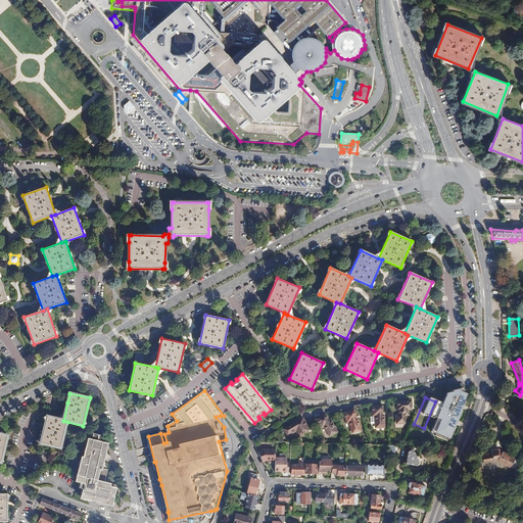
[(403,402),(396,402),(396,412),(398,411),(398,416),(395,416),(395,425),(403,425),(403,417),(408,417),(408,412),(410,412),(410,402),(403,402)]
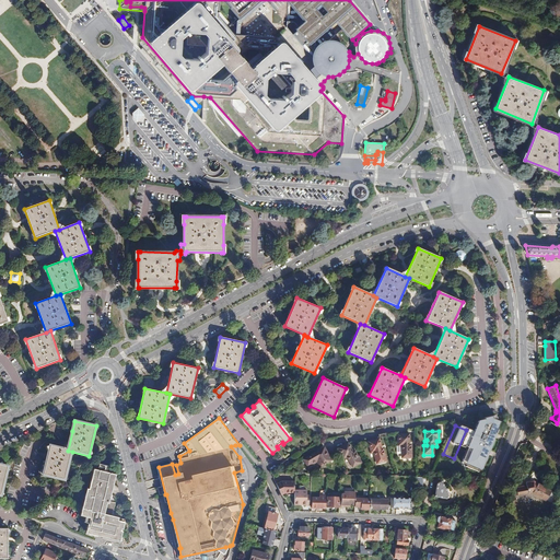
[(403,435),(398,435),(398,446),(401,446),(401,458),(411,458),(411,446),(409,445),(409,435),(403,435)]
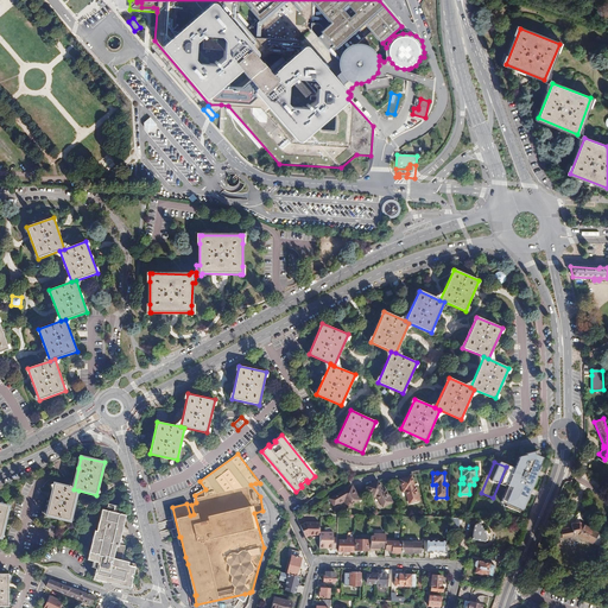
[(404,480),(399,481),(401,492),(405,492),(407,504),(418,501),(415,488),(412,489),(410,479),(404,480)]
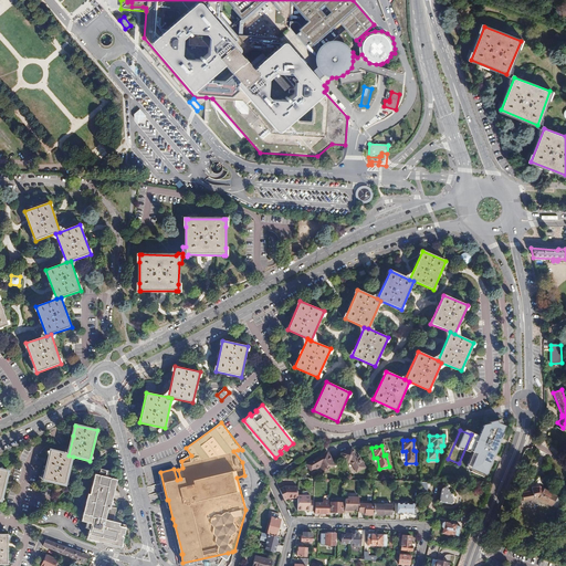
[(345,451),(341,453),(345,462),(348,461),(354,472),(363,468),(357,457),(355,458),(350,448),(345,451)]
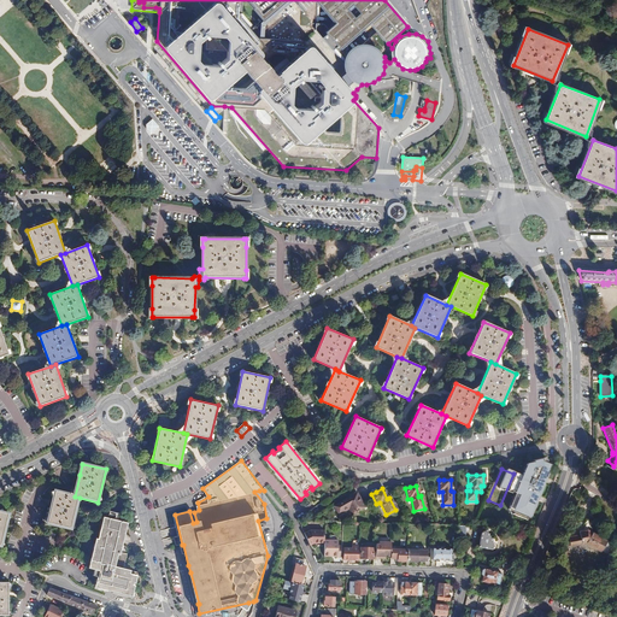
[(80,498),(75,497),(56,492),(52,503),(47,523),(71,529),(80,498)]
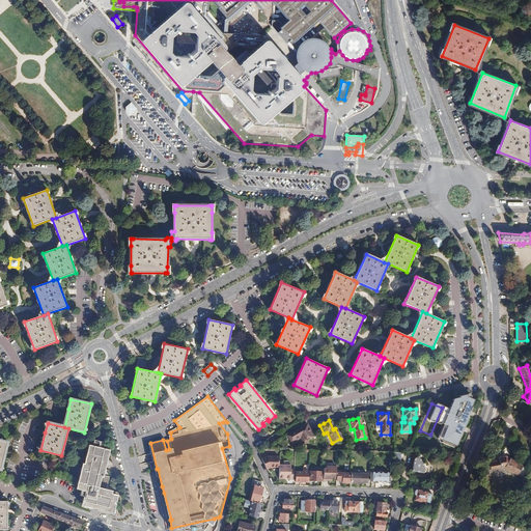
[(311,429),(308,424),(288,435),(292,442),(301,437),(304,442),(315,437),(311,429)]
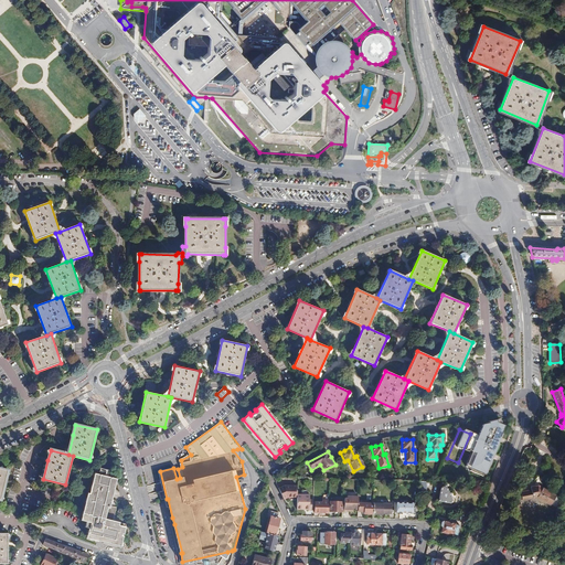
[(87,491),(80,521),(87,523),(86,528),(89,529),(87,539),(124,548),(125,542),(124,542),(128,525),(114,521),(117,508),(114,507),(115,501),(112,500),(117,480),(94,475),(91,488),(93,489),(92,492),(87,491)]
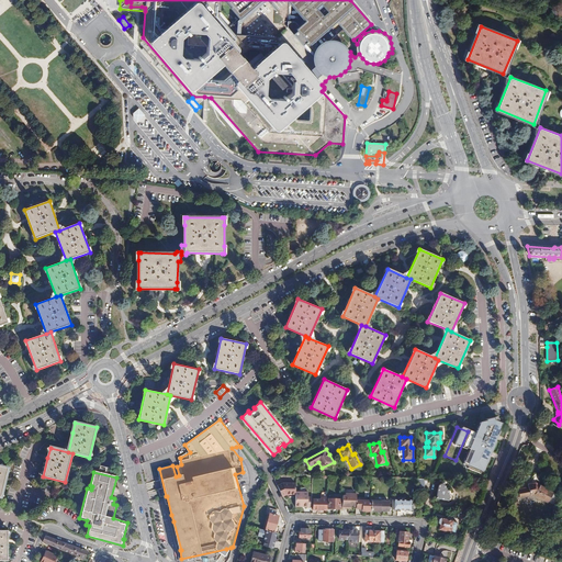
[(284,483),(279,485),(283,495),(287,494),(289,494),(296,494),(296,492),(298,483),(284,483)]
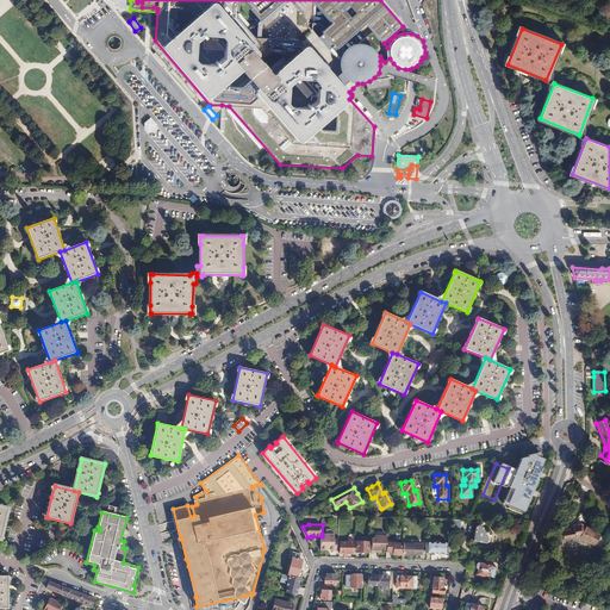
[(562,531),(564,541),(579,539),(595,547),(596,547),(602,549),(607,539),(582,526),(573,527),(573,529),(562,531)]
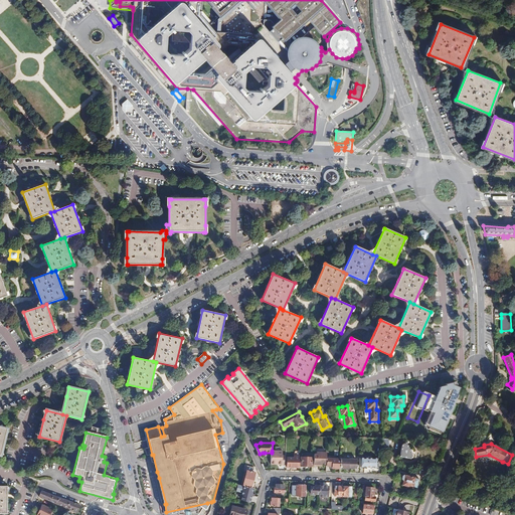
[(402,446),(400,458),(410,460),(413,459),(414,456),(412,454),(411,454),(411,452),(411,451),(409,450),(409,449),(407,449),(407,447),(406,446),(403,445),(402,446)]
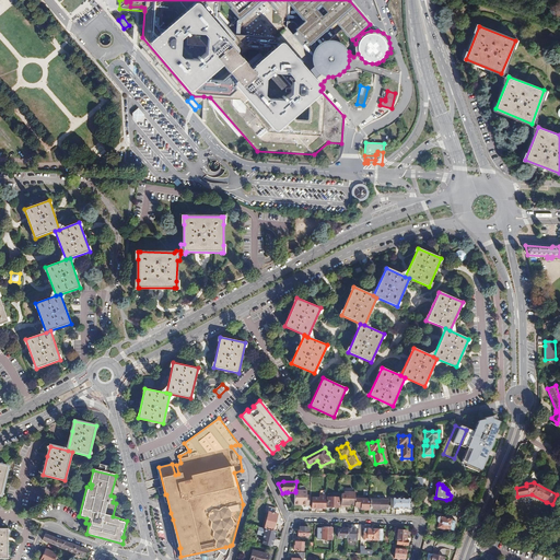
[(308,491),(295,490),(295,492),(295,505),(298,505),(300,505),(300,504),(307,504),(308,496),(308,491)]
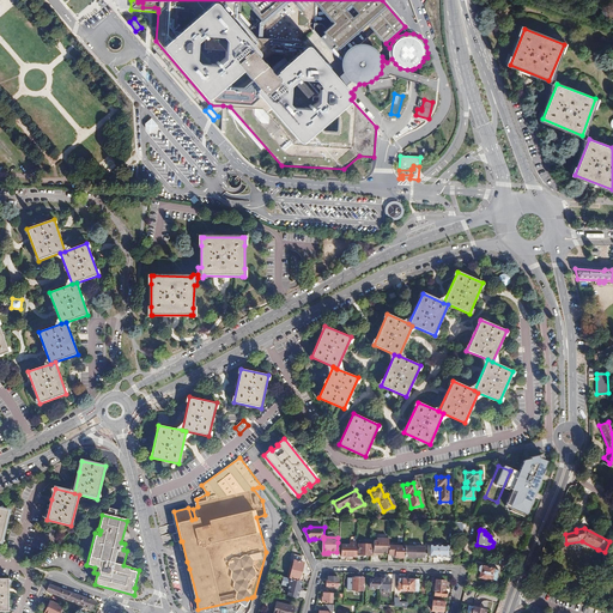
[(390,539),(372,539),(372,541),(375,541),(374,554),(378,554),(381,554),(381,553),(384,553),(389,553),(389,546),(390,539)]
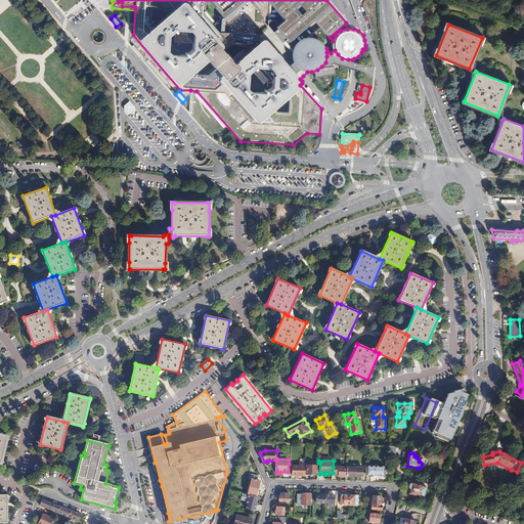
[(305,476),(305,465),(300,464),(300,467),(293,466),(293,475),(298,476),(305,476)]
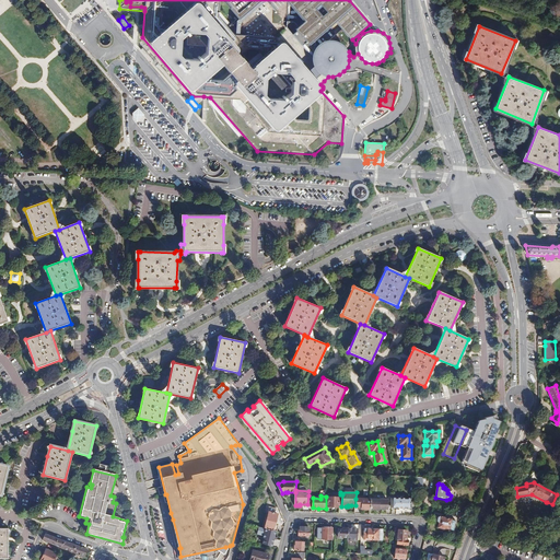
[(335,509),(340,510),(340,500),(328,499),(328,509),(335,509)]
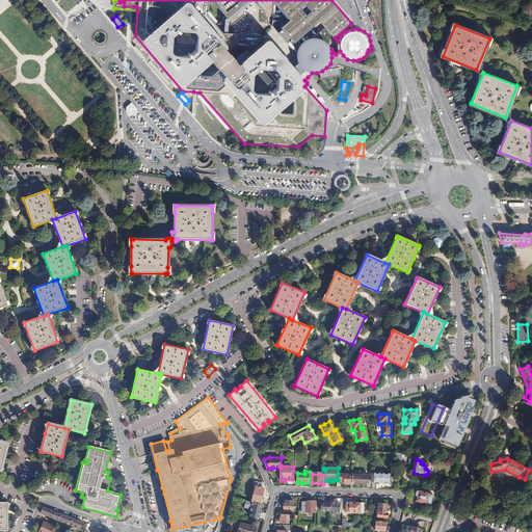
[(338,480),(338,481),(344,482),(344,484),(348,484),(352,485),(352,475),(338,474),(338,480)]
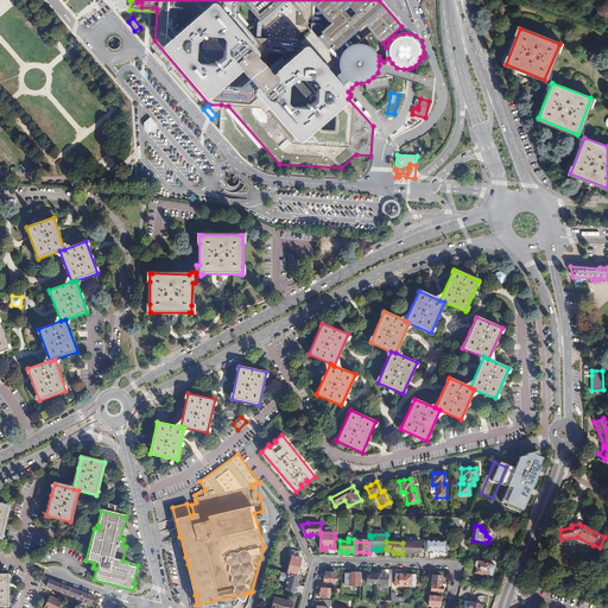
[(447,543),(425,542),(425,552),(436,552),(447,552),(447,543)]
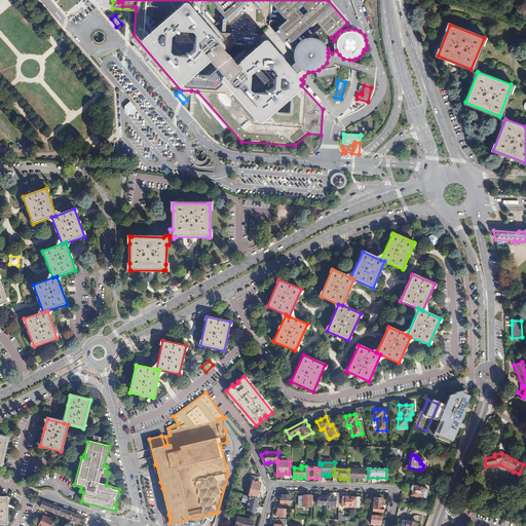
[(365,470),(348,470),(348,480),(352,480),(357,480),(357,479),(357,477),(358,477),(358,479),(365,479),(365,470)]
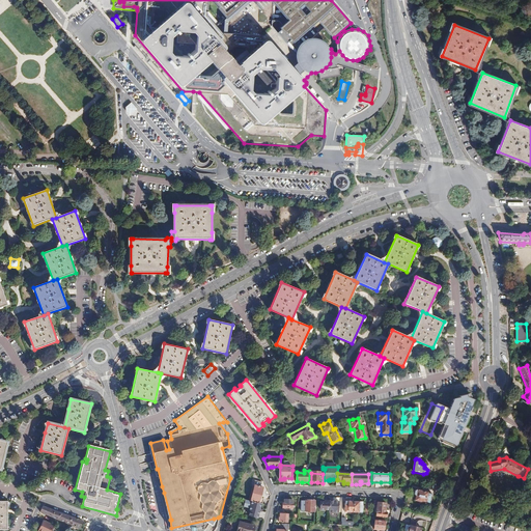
[(254,485),(250,501),(255,502),(262,504),(263,505),(264,502),(266,500),(261,499),(264,488),(254,485)]
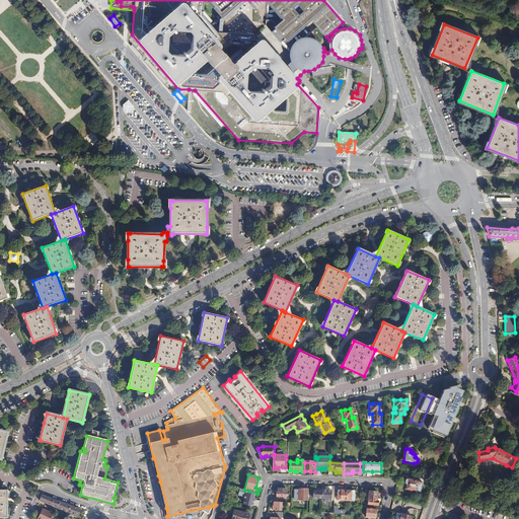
[(419,483),(406,479),(405,482),(405,484),(408,484),(405,490),(416,493),(419,483)]
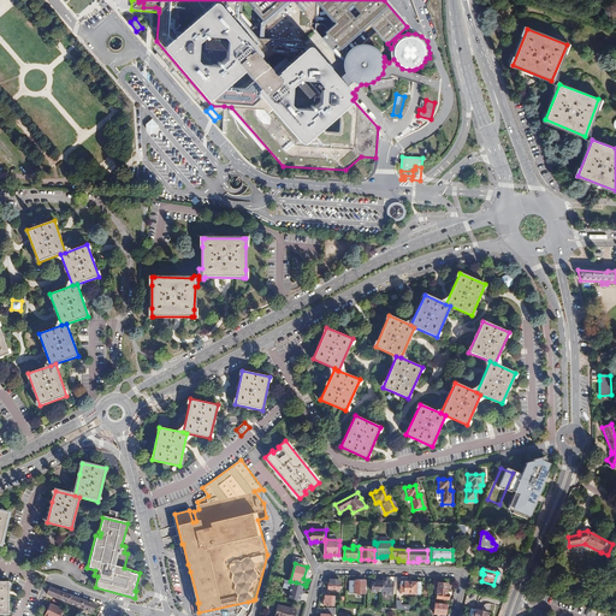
[(412,582),(406,582),(406,580),(401,580),(401,594),(410,594),(412,582)]
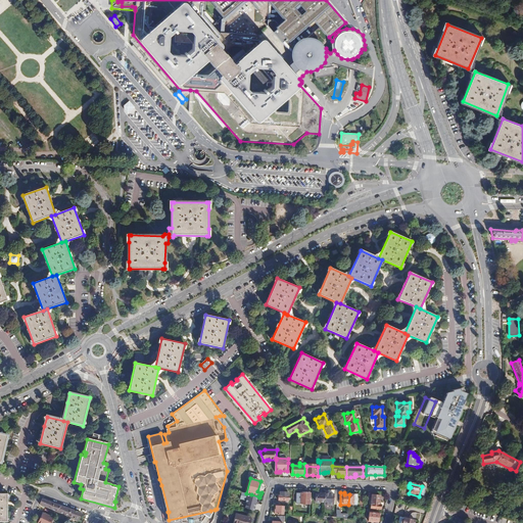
[(305,493),(301,493),(301,504),(310,505),(311,493),(305,493)]
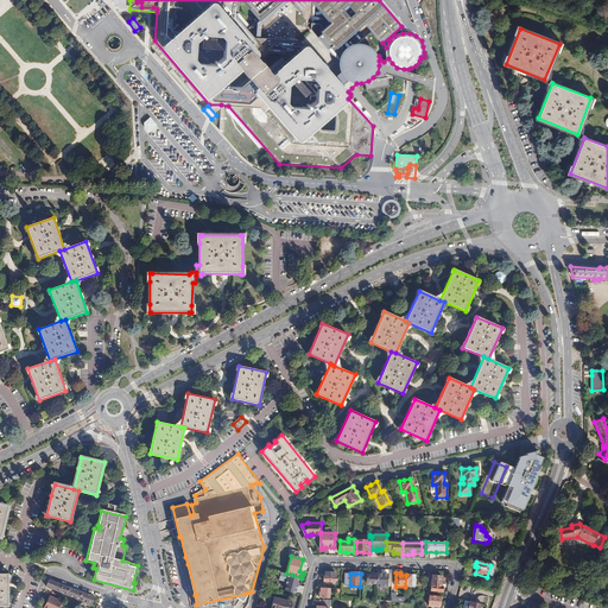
[(377,584),(378,574),(372,574),(372,575),(368,575),(367,583),(377,584)]
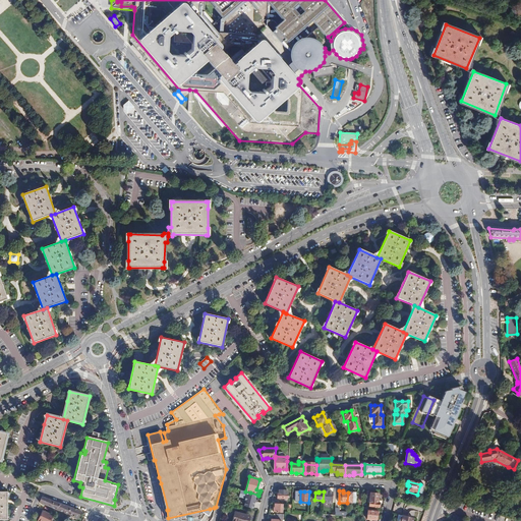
[(328,493),(324,491),(323,501),(323,503),(332,503),(333,493),(328,493)]
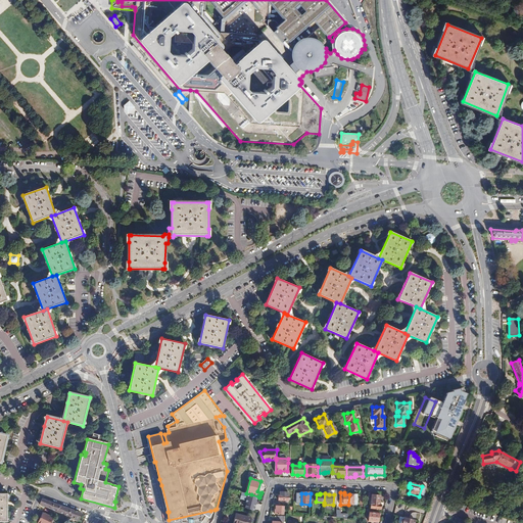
[(349,494),(348,505),(358,506),(358,495),(354,494),(349,494)]
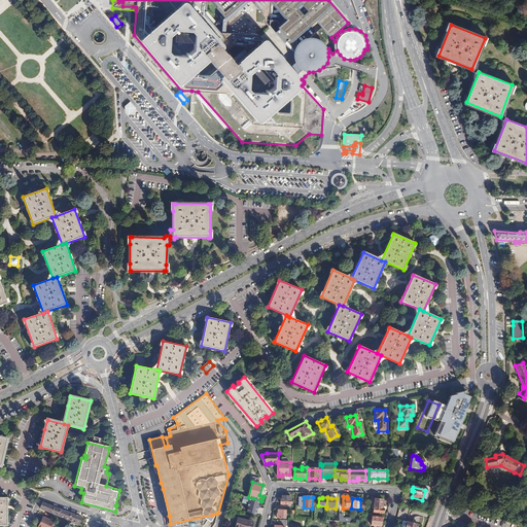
[(260,504),(259,503),(255,502),(254,502),(252,511),(258,513),(258,508),(260,504)]
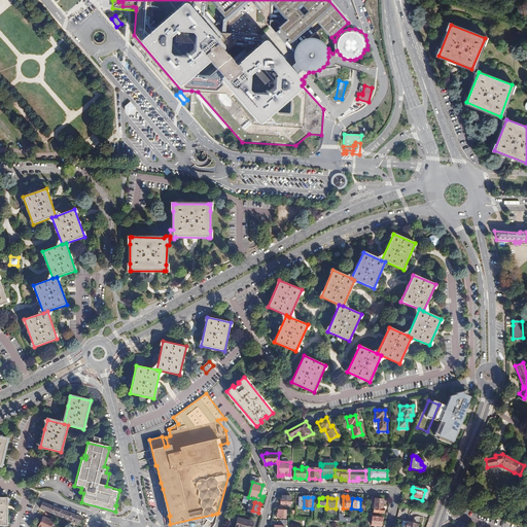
[(82,517),(43,503),(42,503),(40,508),(80,524),(82,517)]
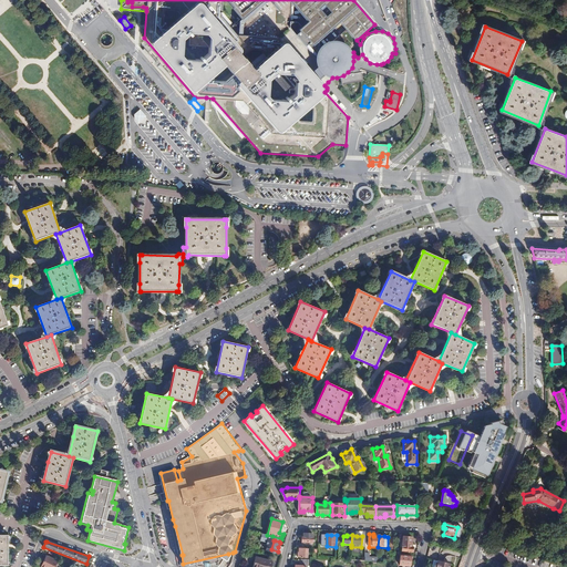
[(414,544),(403,543),(402,552),(413,553),(413,552),(414,549),(414,548),(413,548),(414,544)]
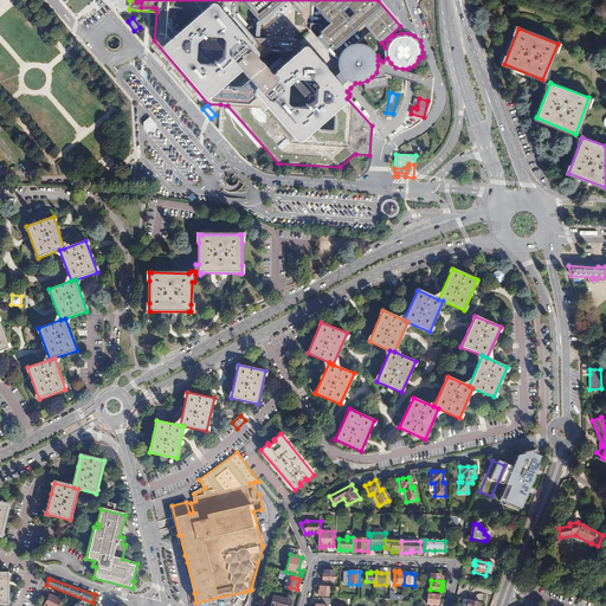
[(329,587),(324,587),(318,586),(318,592),(318,595),(329,595),(329,587)]
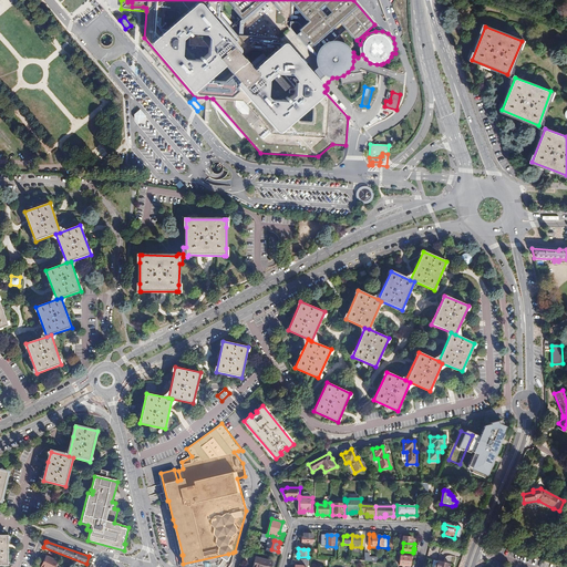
[(69,565),(71,563),(55,555),(54,558),(69,565)]
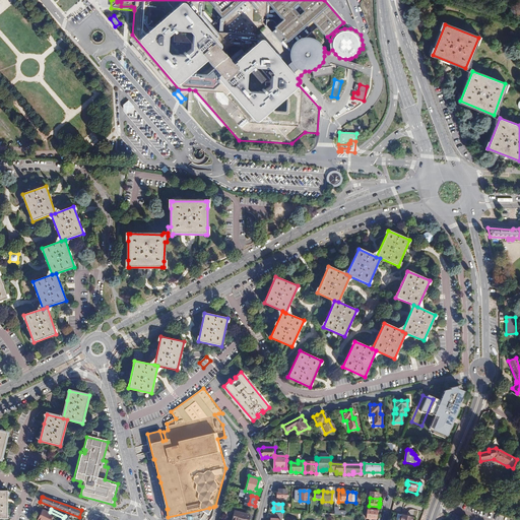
[(43,510),(38,519),(51,519),(53,515),(43,510)]
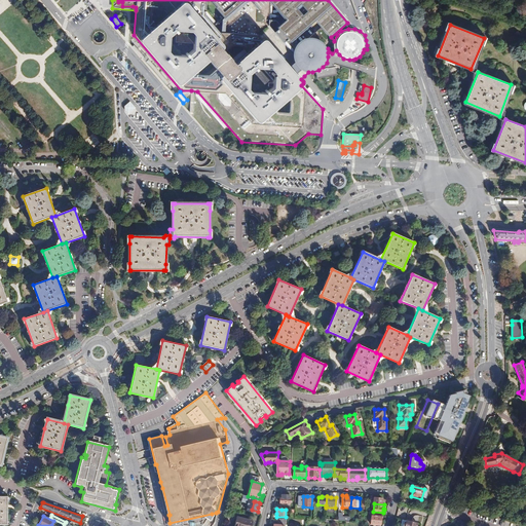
[(381,517),(372,516),(371,525),(380,525),(381,522),(381,517)]
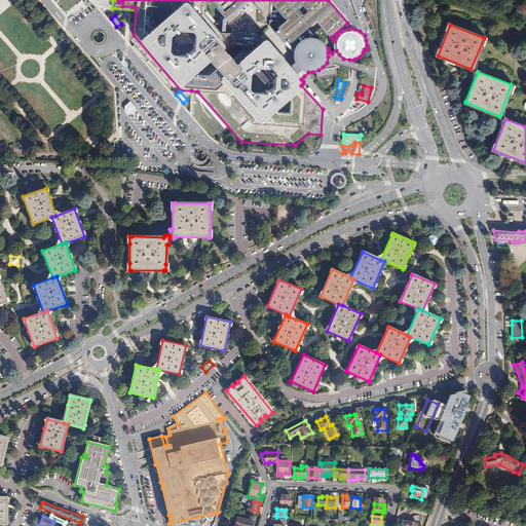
[(252,525),(254,521),(237,517),(234,525),(252,525)]
